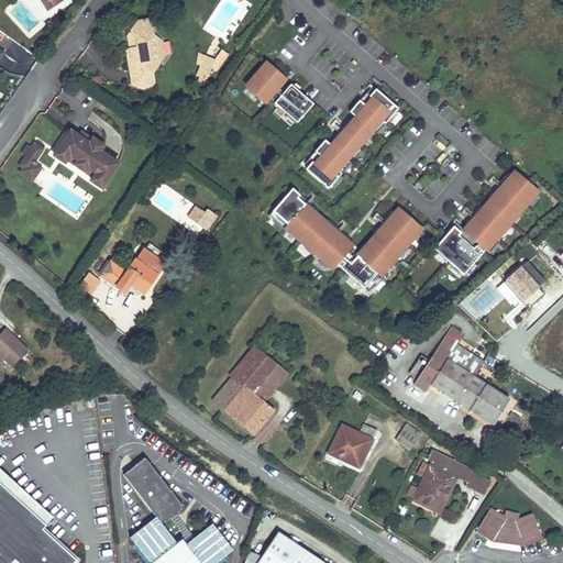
[(52,0),(44,6),(47,11),(64,0),(52,0)]
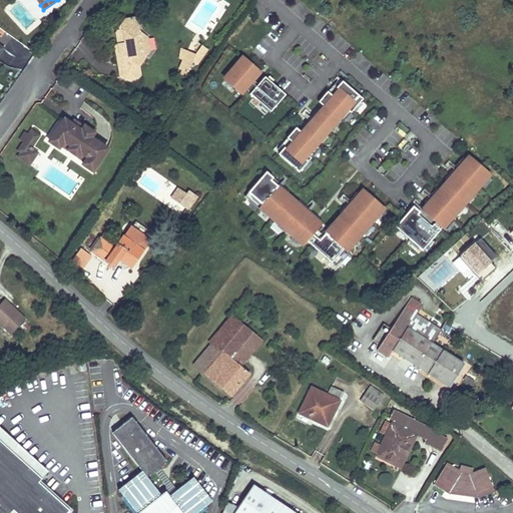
[(119,75),(133,81),(139,74),(137,65),(142,58),(140,46),(146,37),(137,31),(135,16),(124,18),(120,23),(123,42),(117,43),(118,51),(115,55),(119,75)]
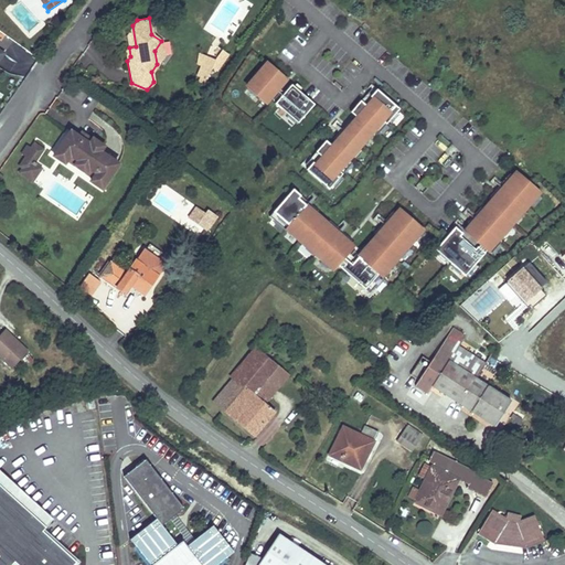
[(127,34),(129,48),(136,46),(132,25),(127,34)]
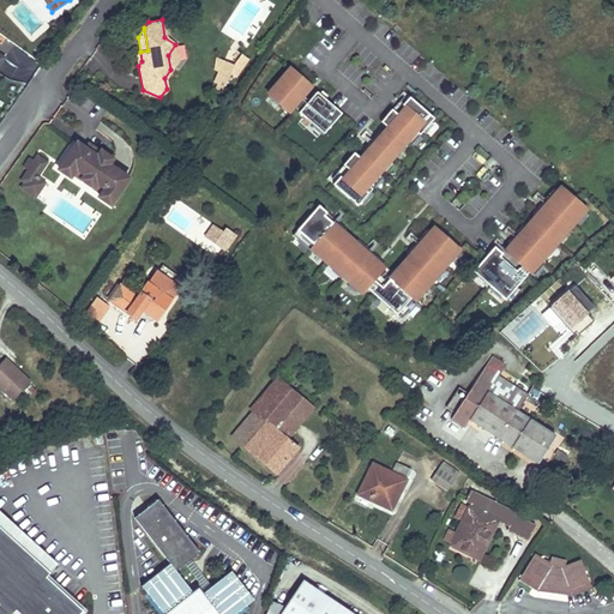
[(229,73),(233,77),(246,58),(240,53),(232,64),(228,72),(229,73)]
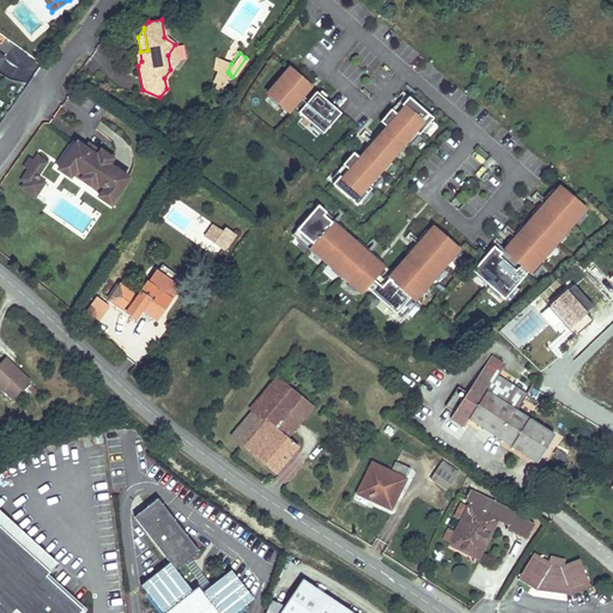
[(213,82),(217,84),(213,90),(219,92),(229,73),(228,72),(231,64),(216,58),(213,70),(218,72),(213,82)]
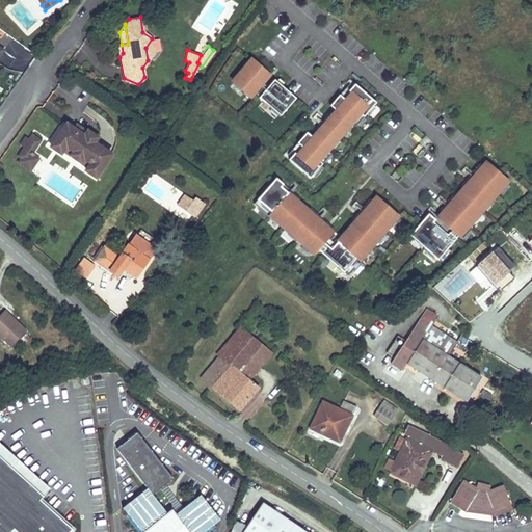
[(334,57),(331,59),(339,65),(341,63),(334,57)]
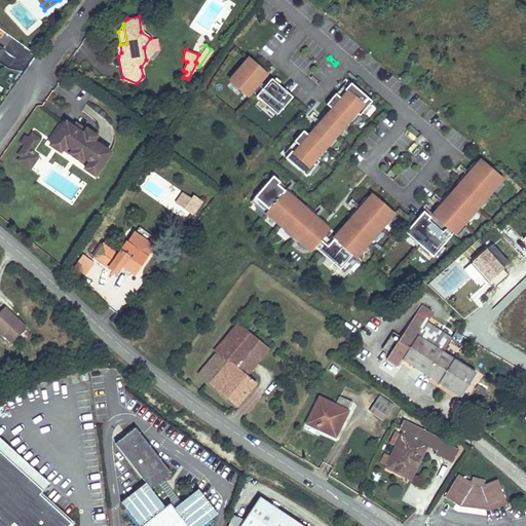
[(249,59),(230,80),(248,96),(266,74),(249,59)]
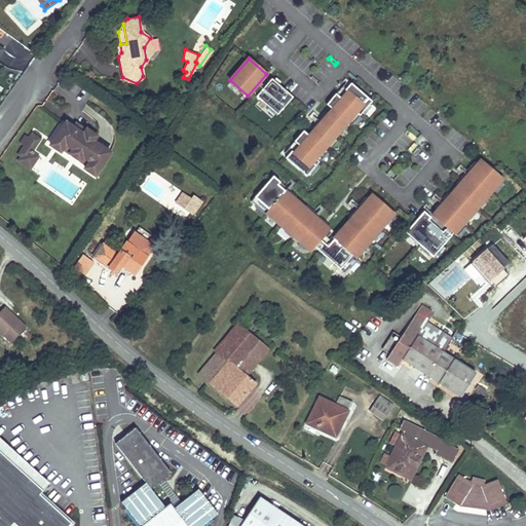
[(317,84),(320,82),(312,76),(310,78),(317,84)]
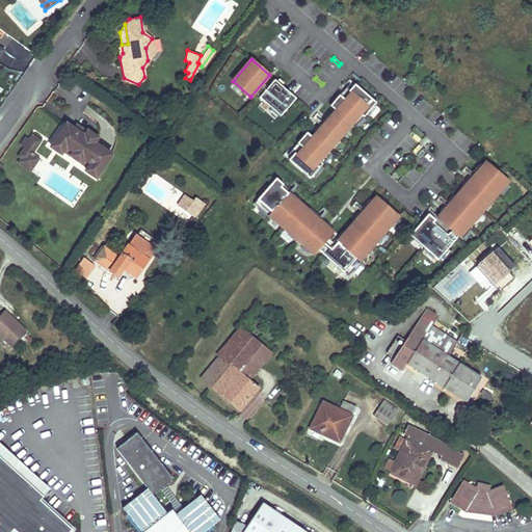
[(281,116),(296,99),(274,80),(259,98),(281,116)]
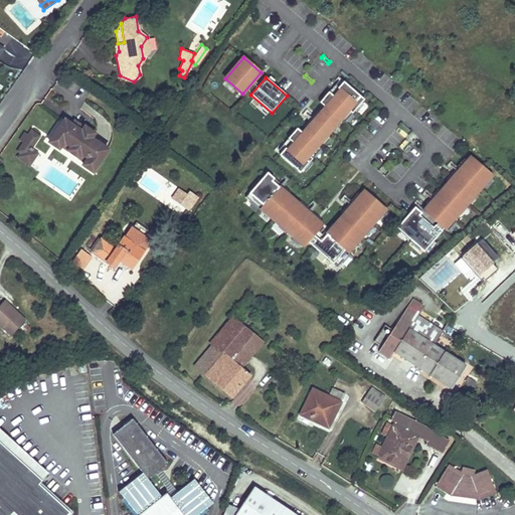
[(337,89),(338,91),(340,93),(335,99),(332,97),(331,96),(322,106),(323,107),(326,110),(304,135),(301,132),(300,131),(291,142),(292,143),(295,145),(289,151),(287,149),(285,148),(280,155),(300,173),(301,171),(310,161),(312,159),(310,157),(319,148),(340,122),(349,113),(351,114),(352,113),(361,103),(363,101),(342,82),(337,89)]
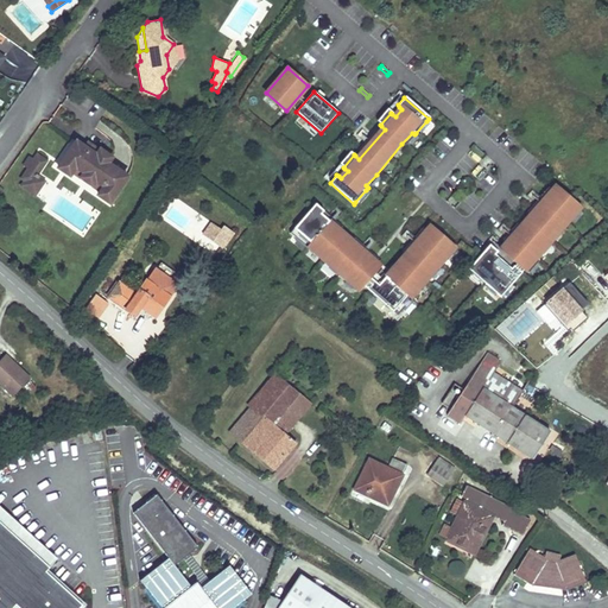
[(399,107),(392,114),(396,116),(401,109),(399,107)]
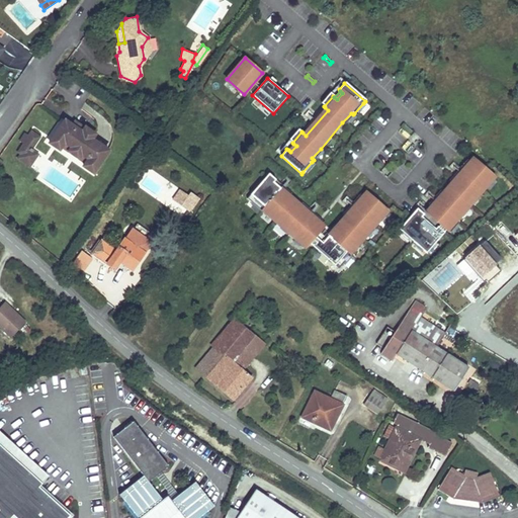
[(324,106),(333,96),(330,93),(321,104),(324,106)]
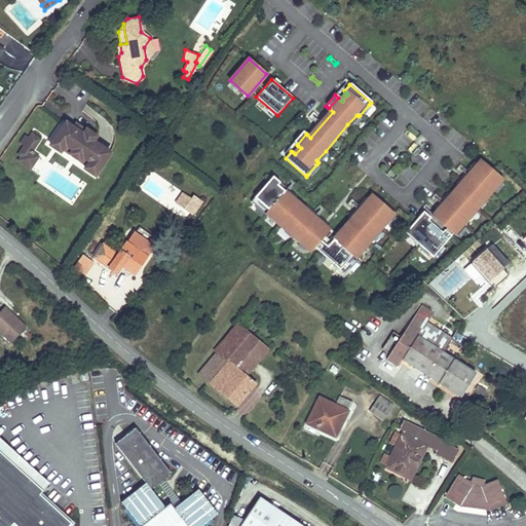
[(369,105),(360,115),(363,117),(372,107),(369,105)]
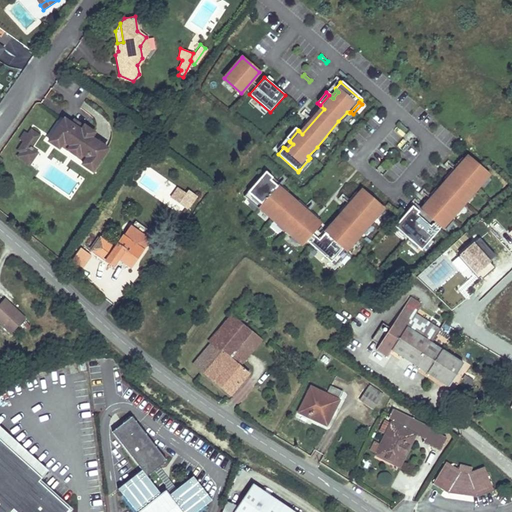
[(321,106),(299,131),(302,134),(324,109),(321,106)]
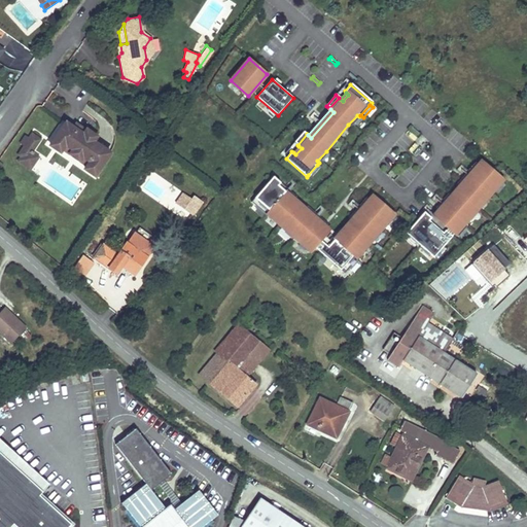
[(357,115),(348,125),(350,127),(359,116),(357,115)]
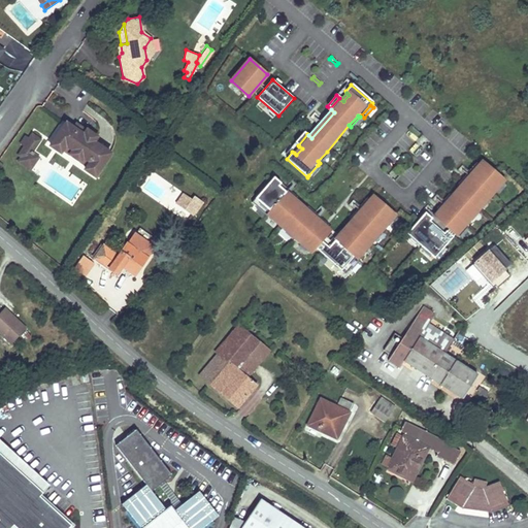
[(64,123),(47,145),(58,153),(60,150),(85,166),(83,169),(92,176),(108,154),(91,141),(94,137),(84,130),(84,131),(79,137),(73,133),(75,131),(71,128),(64,123)]
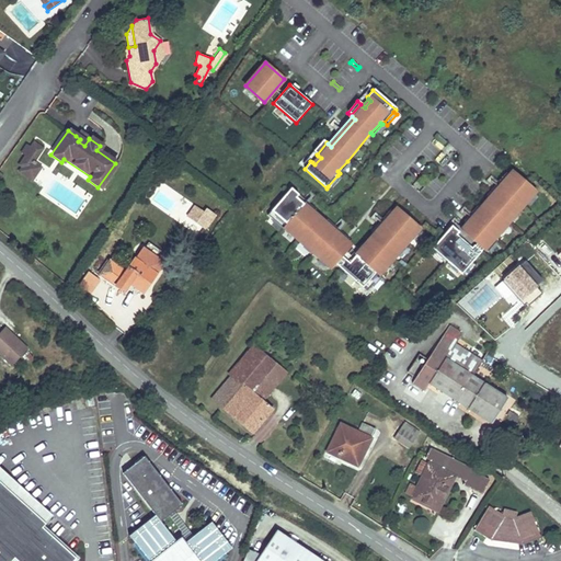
[(84,146),(89,139),(79,133),(76,136),(80,139),(78,141),(84,146)]
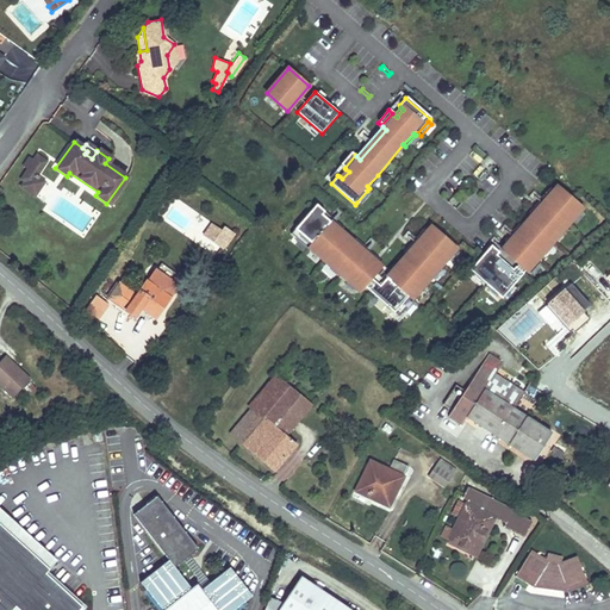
[(352,153),(341,165),(344,167),(355,155),(352,153)]
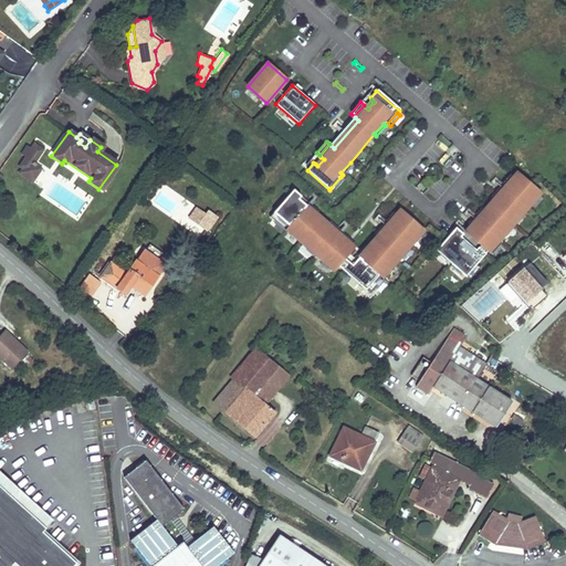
[(31,164),(40,150),(32,145),(29,148),(23,157),(22,158),(31,164)]
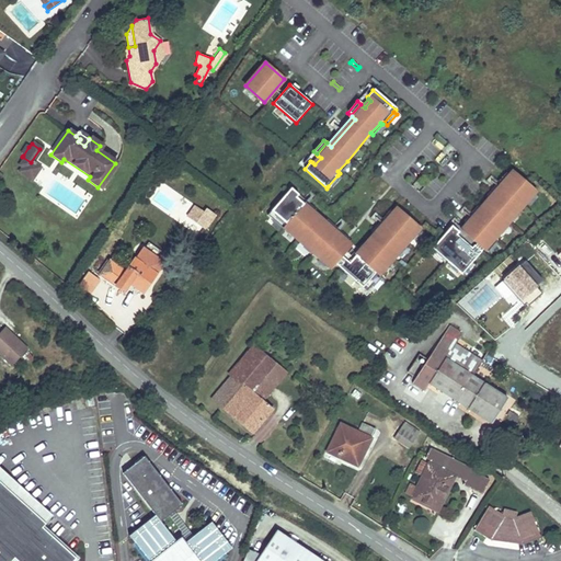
[(23,156),(29,147),(24,145),(19,153),(23,156)]
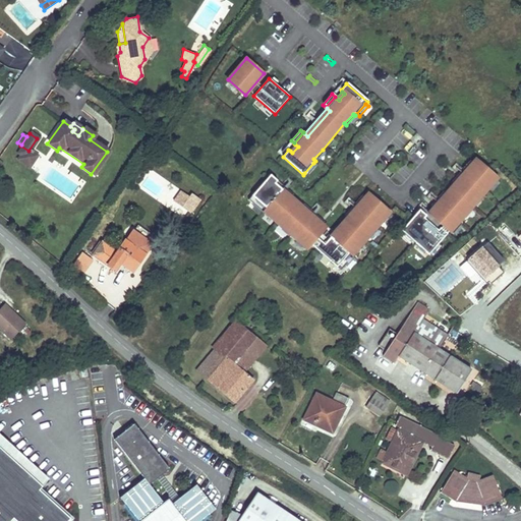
[(412,142),(410,140),(404,149),(406,150),(412,142)]
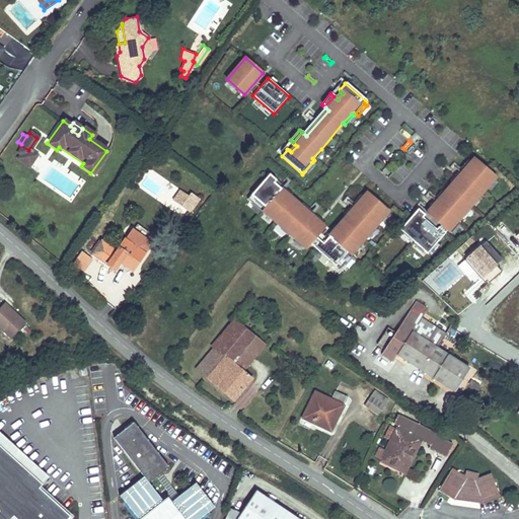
[(297,146),(294,144),(289,150),(291,152),(297,146)]
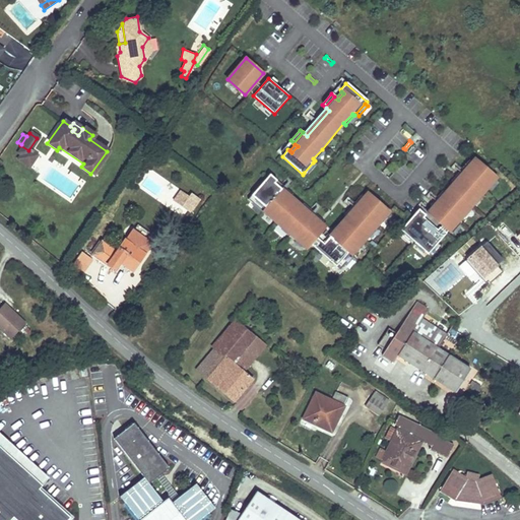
[(28,150),(20,145),(16,152),(18,154),(16,158),(27,167),(36,155),(28,150)]
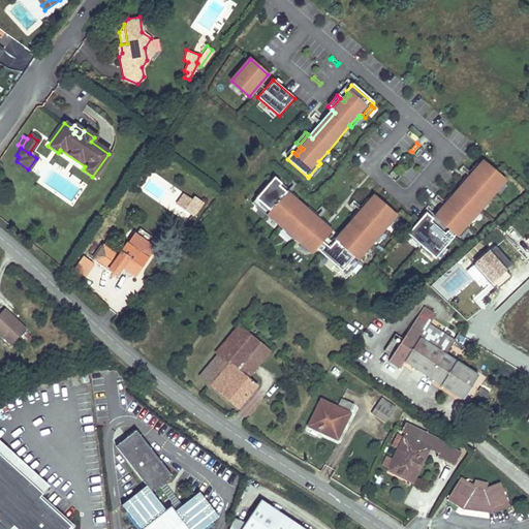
[(424,149),(422,148),(414,155),(416,156),(424,149)]
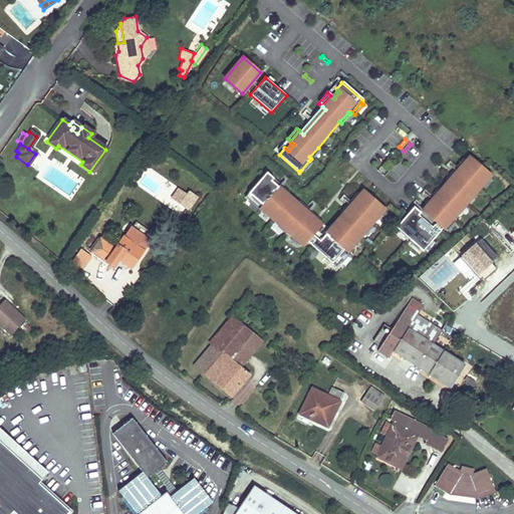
[(309,157),(311,159),(320,149),(318,148),(309,157)]
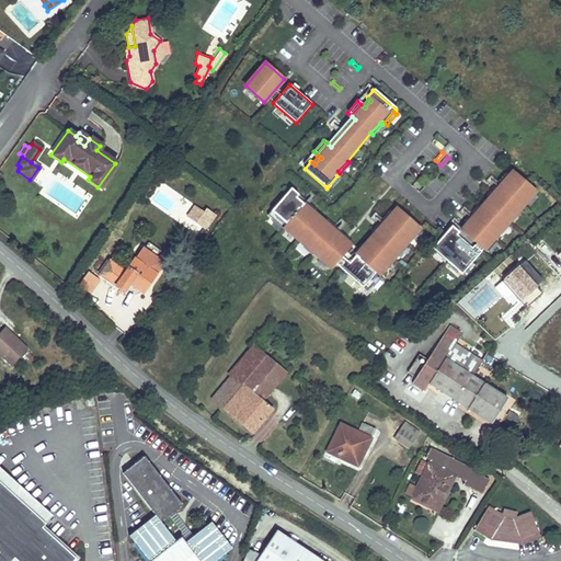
[(461,230),(483,250),(493,238),(490,235),(517,204),(518,205),(531,189),(512,172),(461,230)]
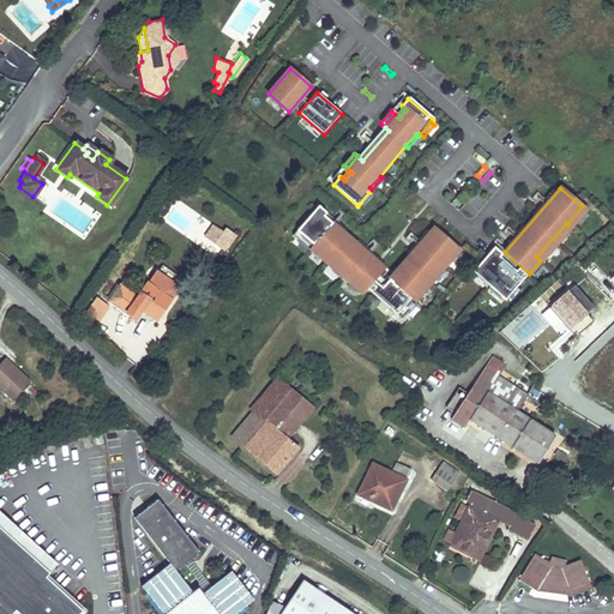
[(372,196),(369,192),(359,204),(362,206),(372,196)]
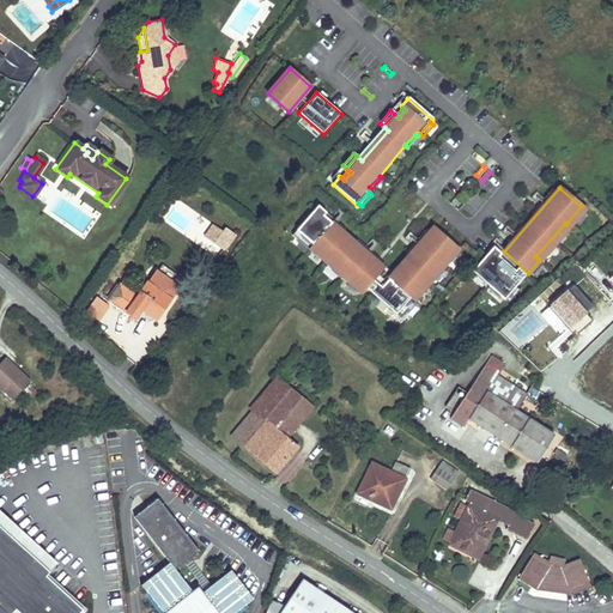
[(453,205),(460,196),(457,194),(450,204),(453,205)]
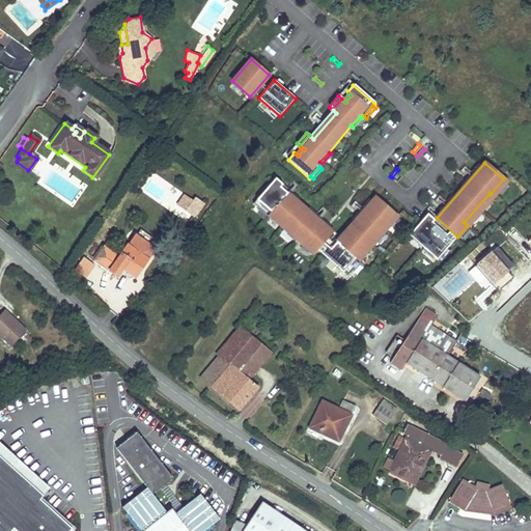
[(403,174),(401,172),(395,180),(396,182),(403,174)]
